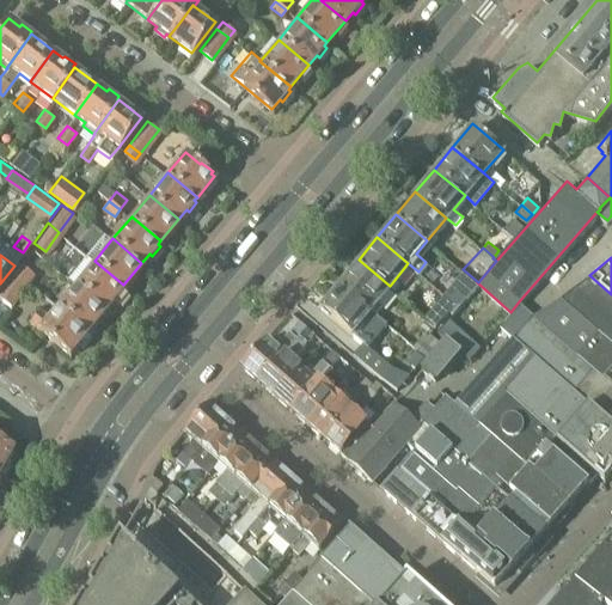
[(359,260),(340,282),(371,309),(374,311),(380,303),(378,300),(390,286),(359,260)]
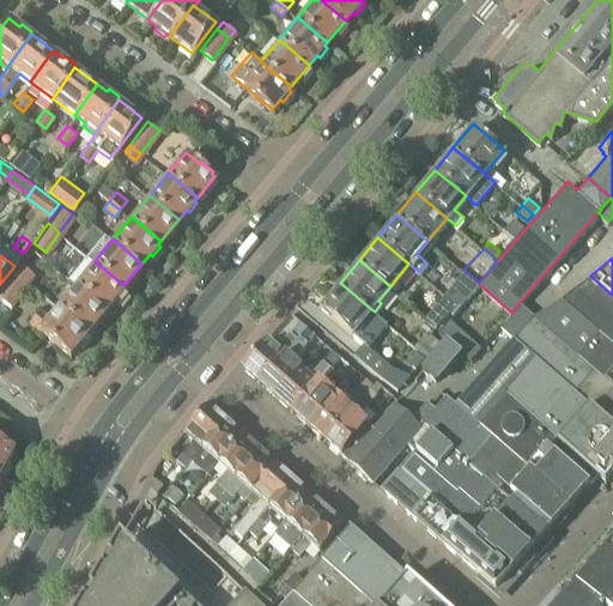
[(123,285),(95,261),(76,283),(105,308),(114,297),(116,298),(125,289),(122,288),(123,285)]
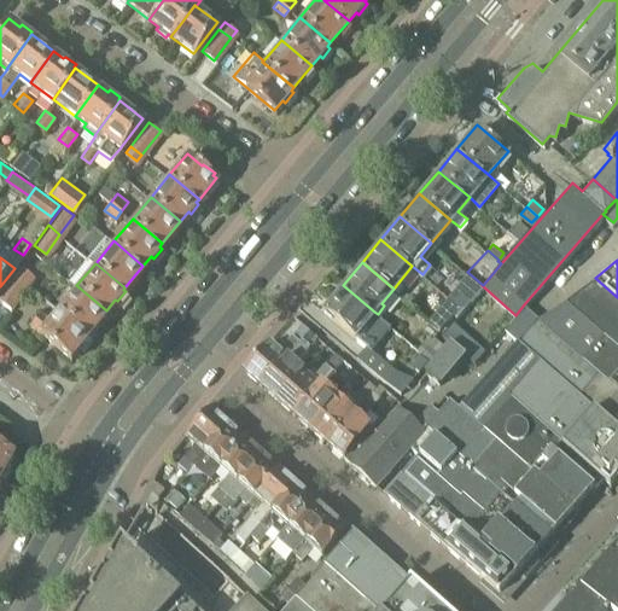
[(15,272),(25,281),(31,273),(19,265),(15,272)]
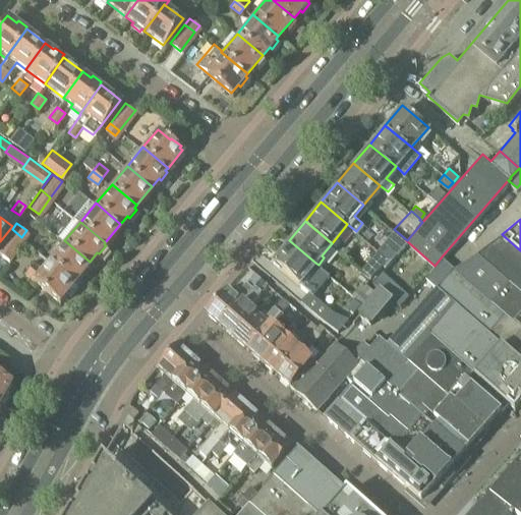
[(21,237),(12,229),(0,246),(0,251),(7,256),(21,237)]
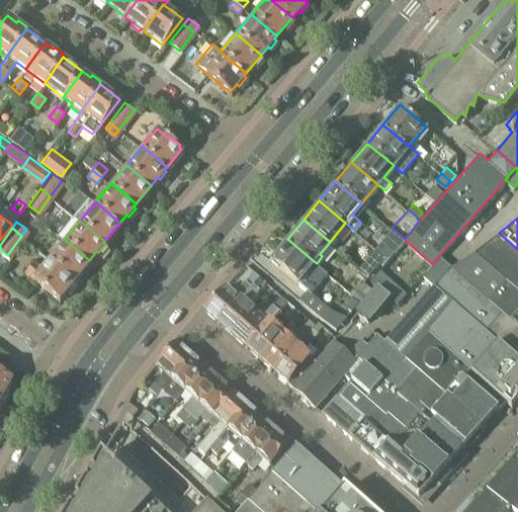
[(405,239),(392,228),(375,247),(387,257),(404,239),(405,239)]
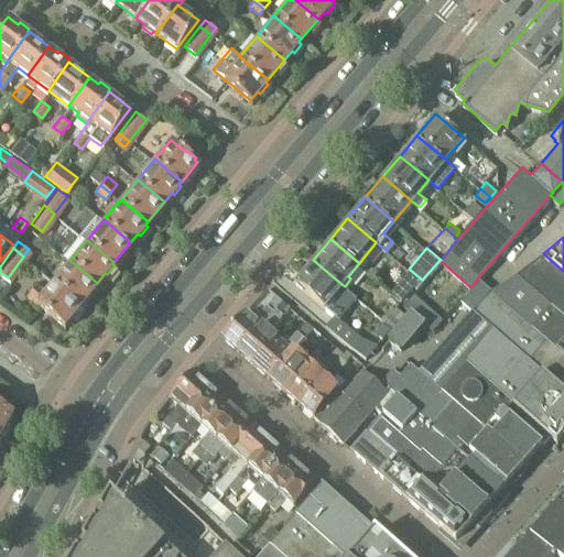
[(563,271),(543,253),(516,273),(563,315),(563,271)]
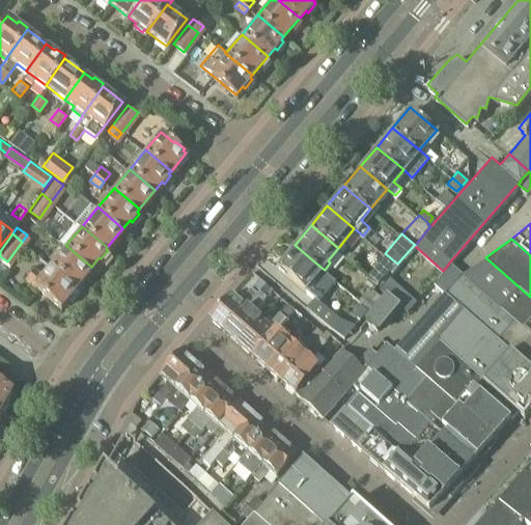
[(91,267),(65,245),(50,264),(75,285),(91,267)]
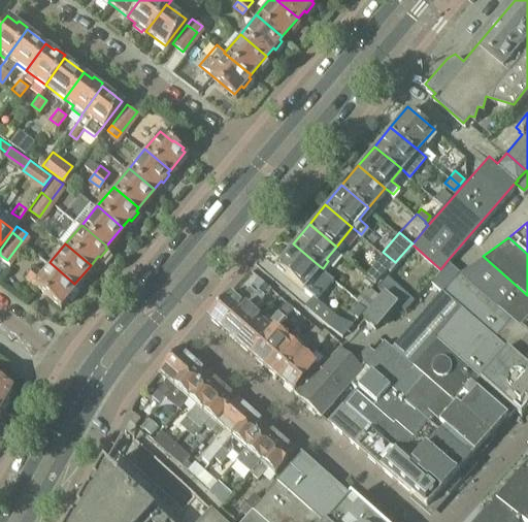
[(293,243),(276,264),(303,286),(312,294),(312,293),(317,296),(332,276),(323,268),(320,266),(293,243)]
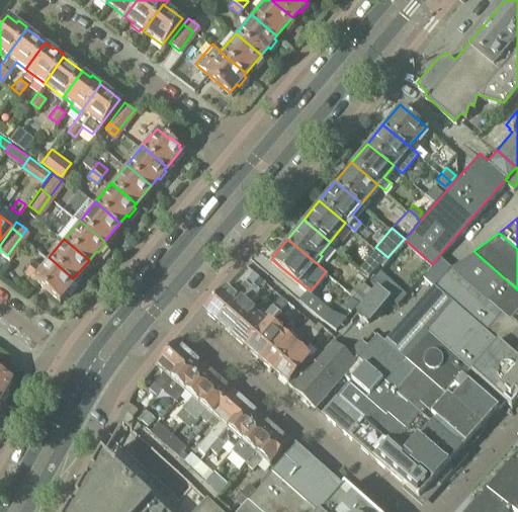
[(387,257),(375,247),(369,253),(382,264),(387,257)]
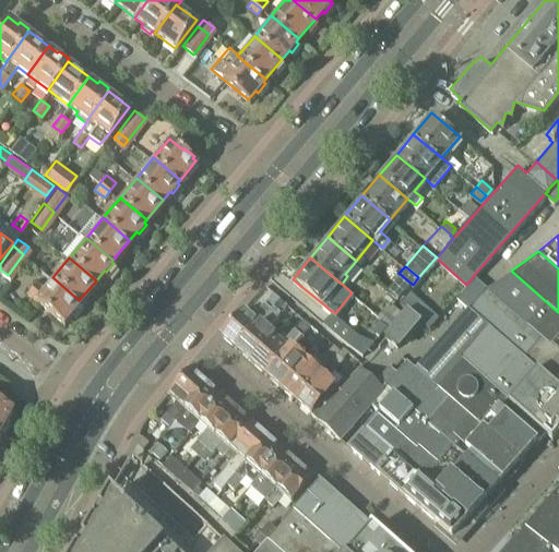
[(558,312),(511,271),(487,288),(558,349),(558,312)]
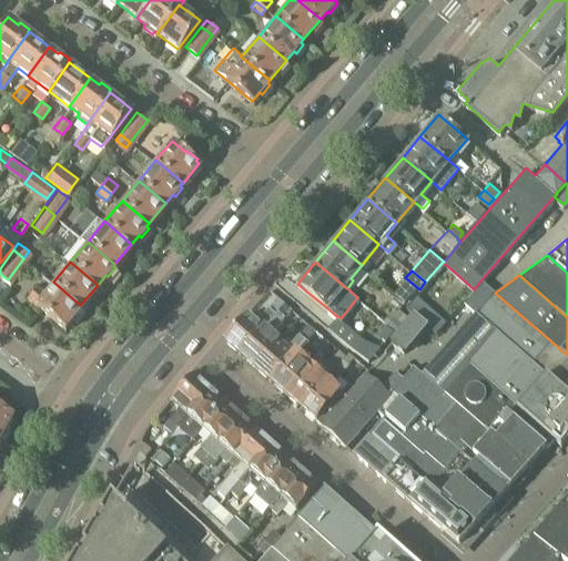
[(482,279),(474,289),(463,301),(475,309),(494,289),(482,279)]
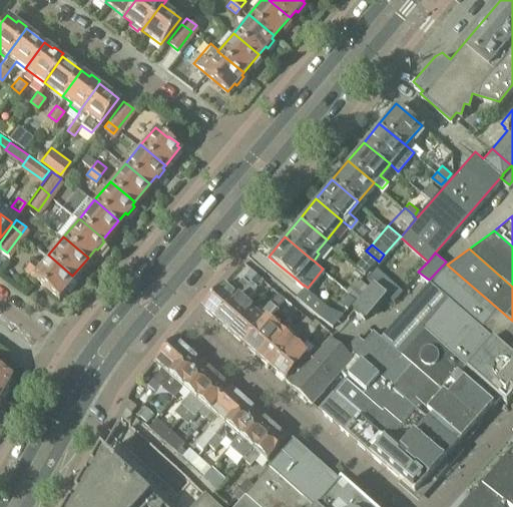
[(72,276),(48,255),(40,264),(32,257),(23,267),(56,295),(64,285),(66,287),(73,279),(72,277),(72,276)]
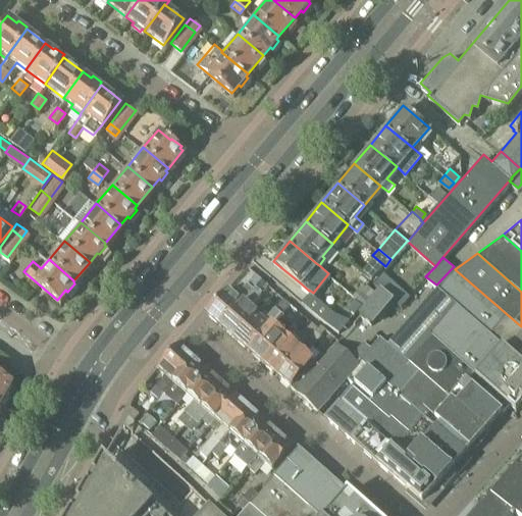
[(521,326),(455,269),(437,288),(454,302),(521,360),(521,326)]
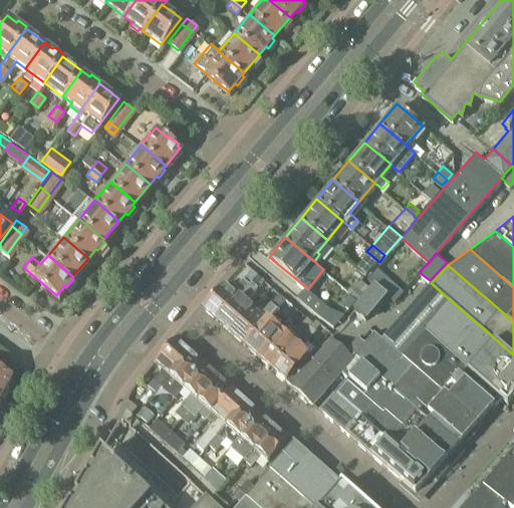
[(224,280),(203,305),(217,317),(257,272),(251,267),(242,276),(233,287),(225,280),(224,280)]
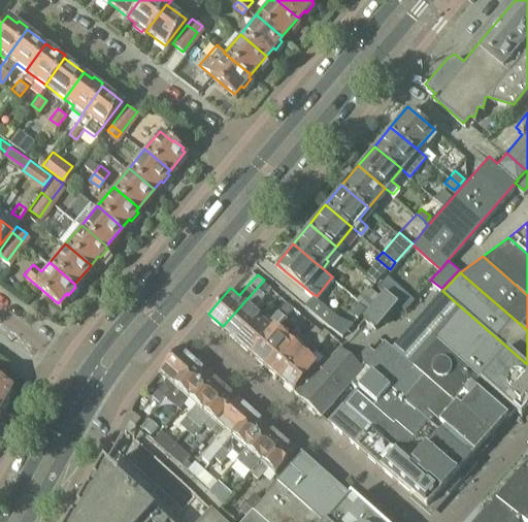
[(264,280),(223,326),(237,338),(259,314),(252,306),(262,294),(270,285),(264,280)]
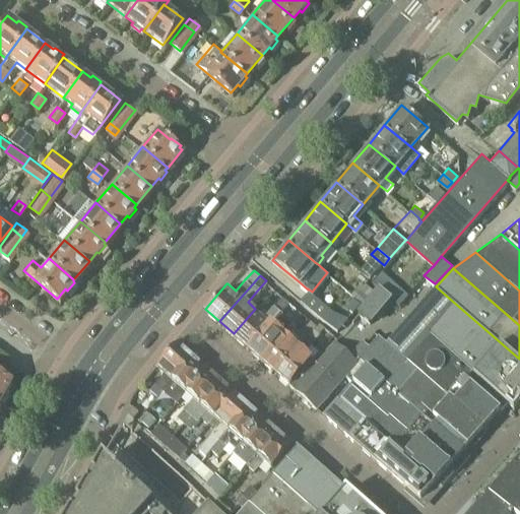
[(351,292),(361,300),(371,287),(362,279),(351,292)]
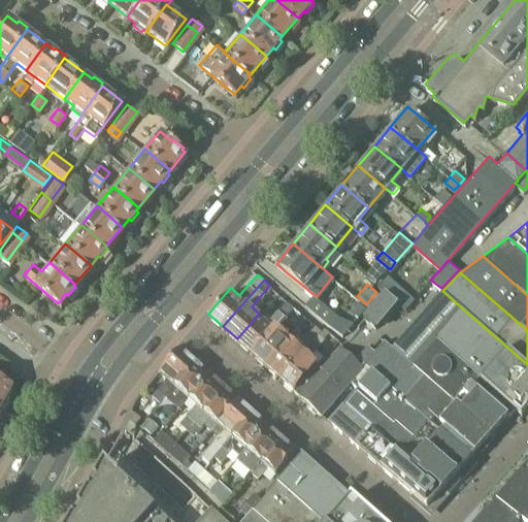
[(384,291),(362,316),(363,316),(375,327),(397,302),(384,291)]
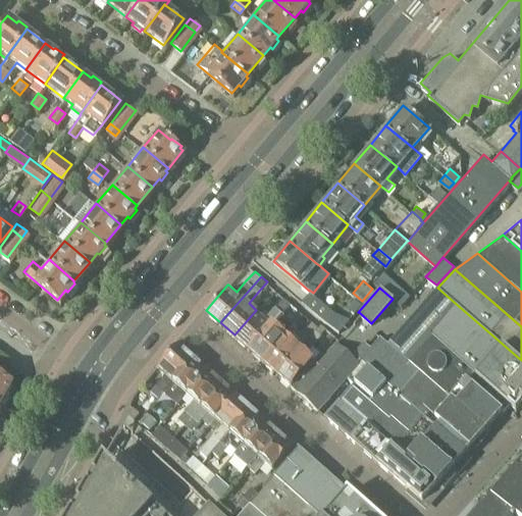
[(397,334),(389,343),(407,359),(430,333),(428,331),(454,302),(437,288),(396,334),(397,334)]
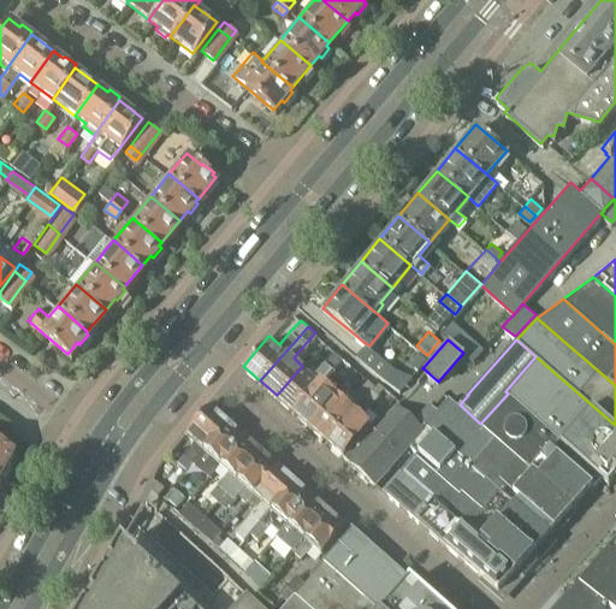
[(355,354),(384,377),(394,366),(369,346),(365,342),(365,343),(355,354)]
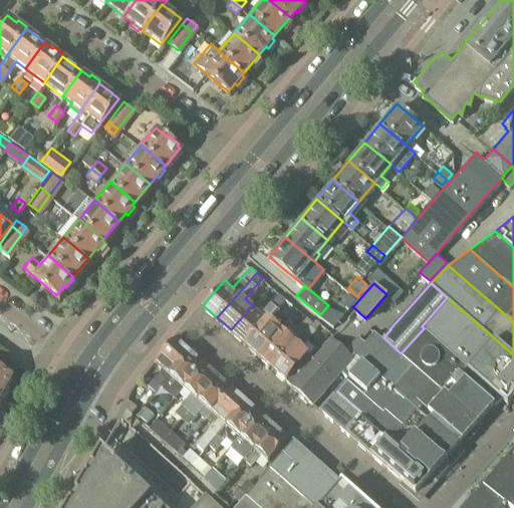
[(252,305),(231,329),(245,342),(276,306),(285,296),(278,291),(270,300),(260,312),(252,305)]
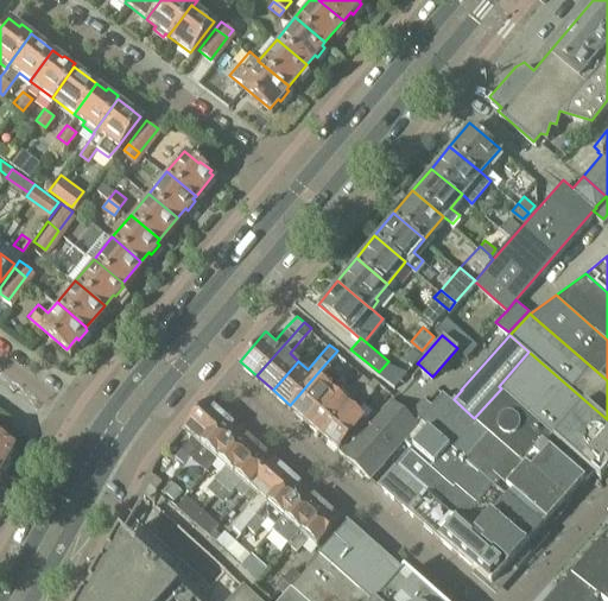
[(607,419),(529,352),(499,386),(501,388),(537,419),(591,468),(600,476),(606,469),(607,470),(607,419)]
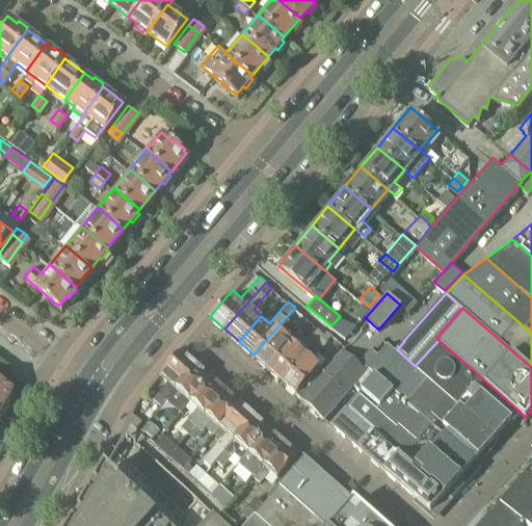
[(286,317),(254,354),(268,367),(298,333),(300,330),(292,322),(286,317)]
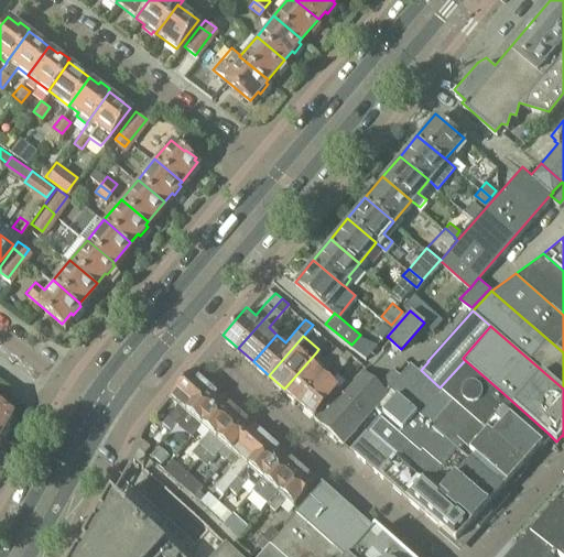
[(316,352),(284,389),(299,401),(343,351),(336,345),(326,356),(324,359),(316,352)]
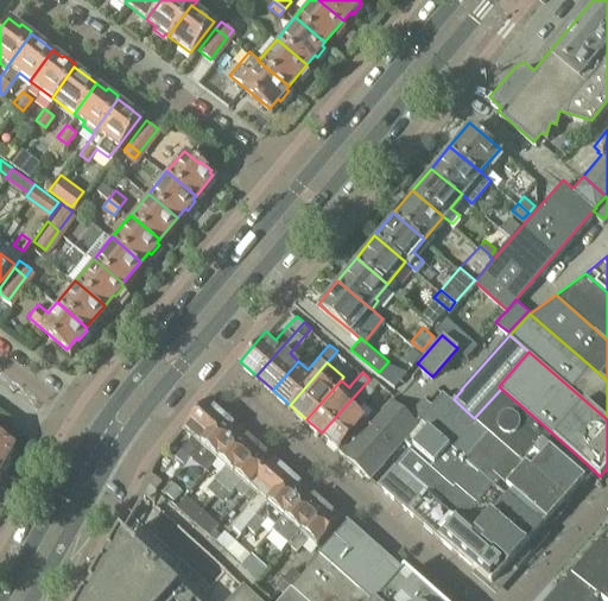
[(369,379),(322,432),(339,447),(365,417),(355,410),(366,397),(365,396),(378,380),(372,375),(369,379)]
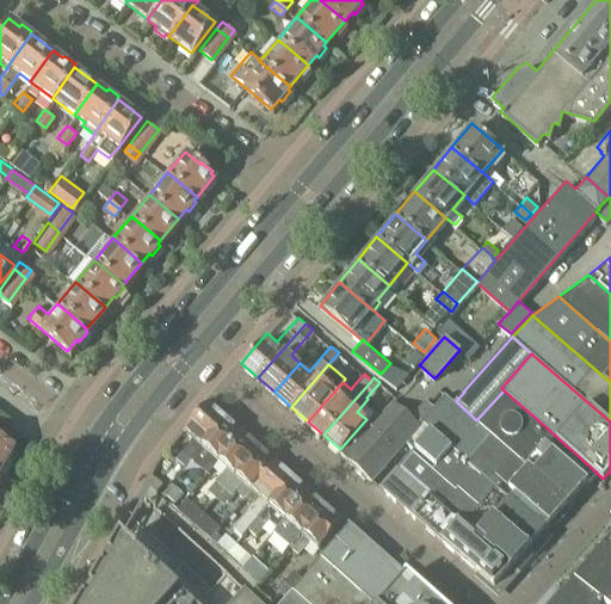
[(425,398),(413,412),(420,418),(544,528),(568,501),(476,420),(456,401),(444,390),(432,404),(425,398)]
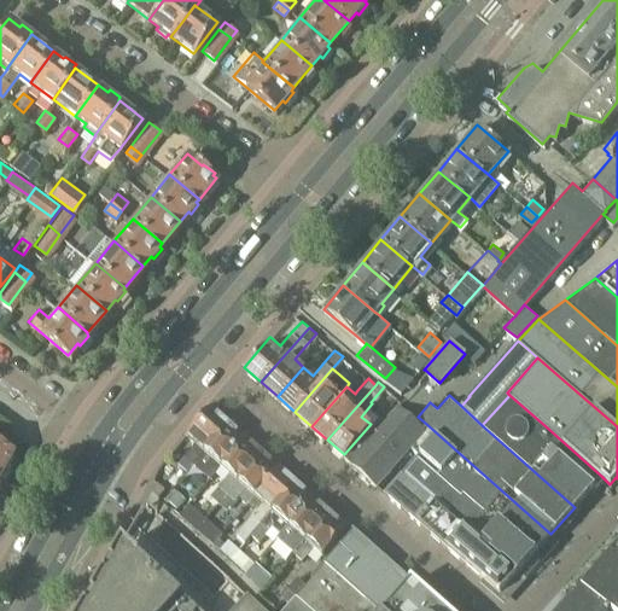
[(509,395),(482,425),(575,507),(593,486),(558,454),(537,436),(546,426),(509,395)]
